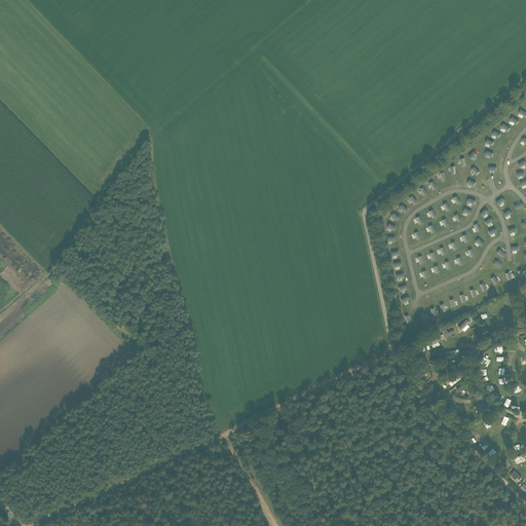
[(466,324),(468,322),(465,320),(458,328),(464,333),(470,327),(466,324)]
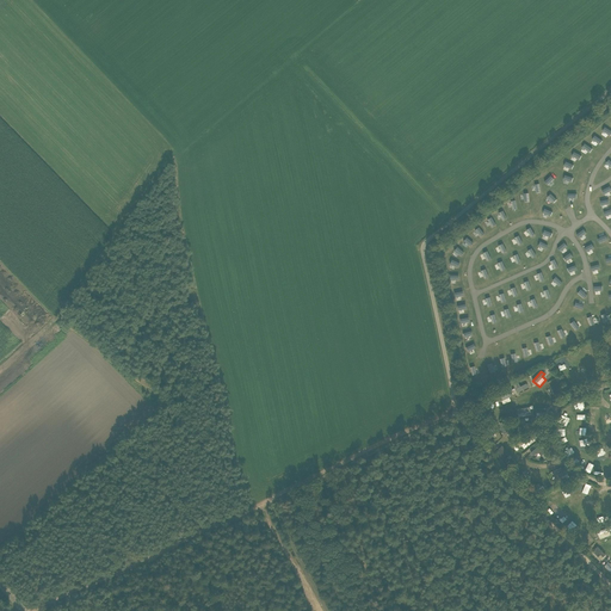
[(518,382),(512,384),(514,388),(512,389),(514,394),(528,388),(526,383),(519,386),(518,382)]
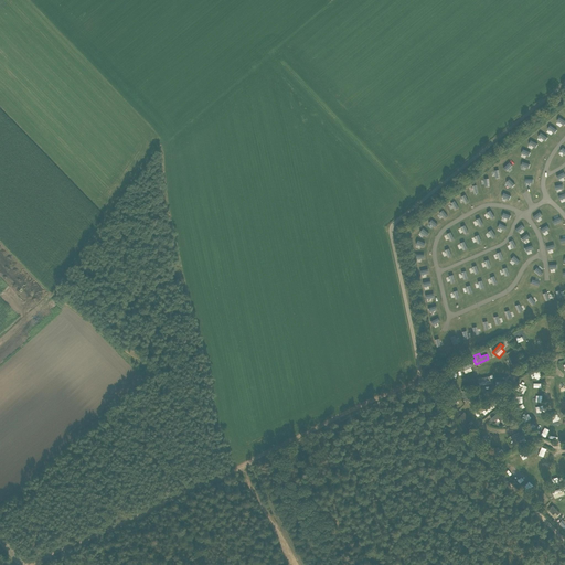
[(459,366),(461,372),(464,371),(465,374),(471,372),(470,368),(471,366),(468,358),(462,360),(464,365),(459,366)]
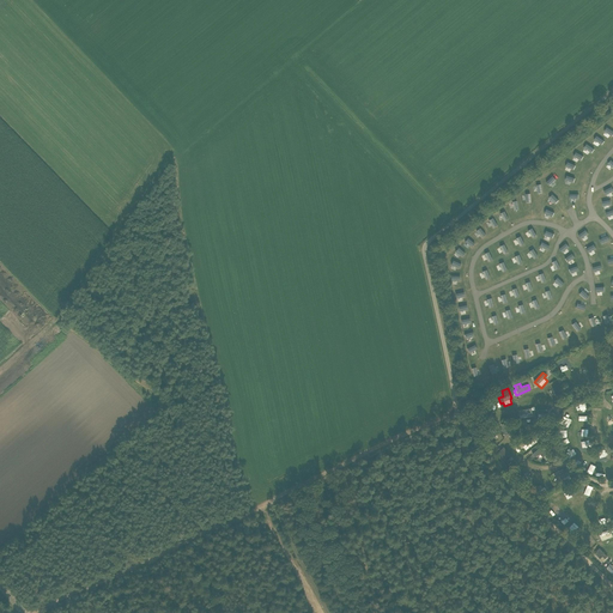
[(519,411),(520,418),(536,416),(535,407),(519,411)]
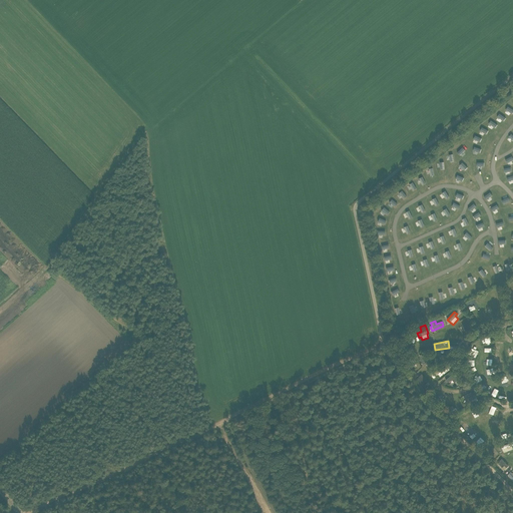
[(411,358),(408,360),(414,368),(417,366),(411,358)]
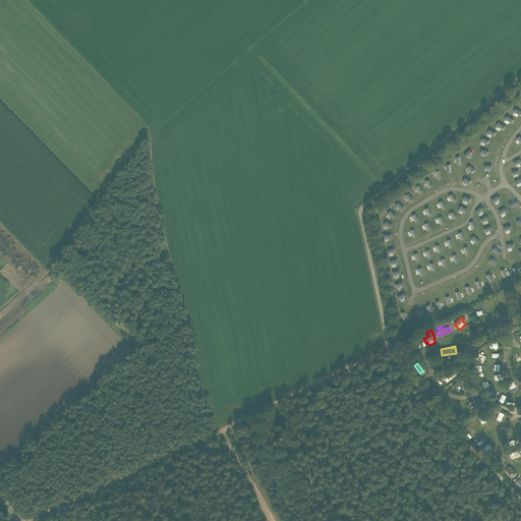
[(442,375),(445,383),(455,378),(451,370),(442,375)]
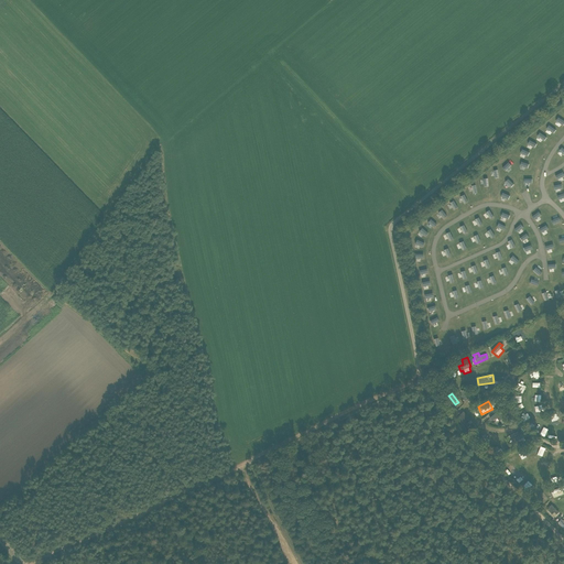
[(462,425),(470,419),(464,411),(456,416),(462,425)]
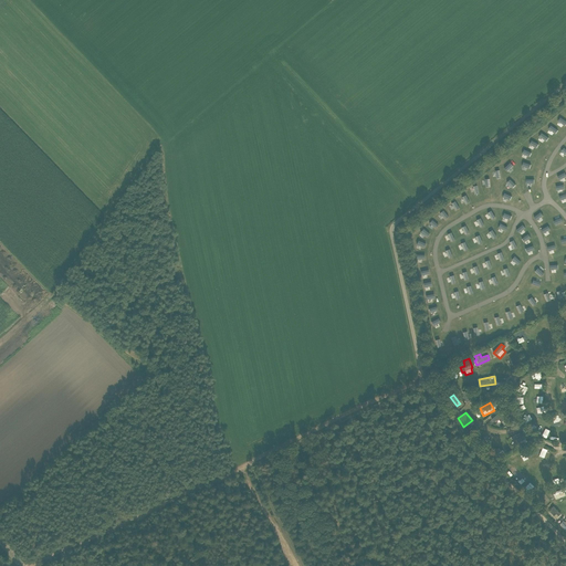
[(475,436),(480,430),(473,425),(470,430),(475,436)]
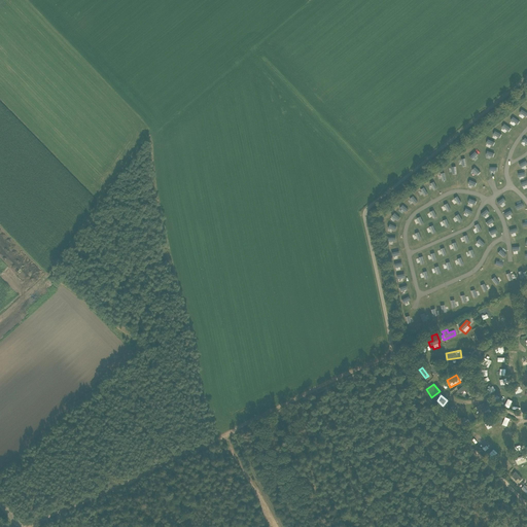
[(453,417),(458,412),(451,406),(447,410),(453,417)]
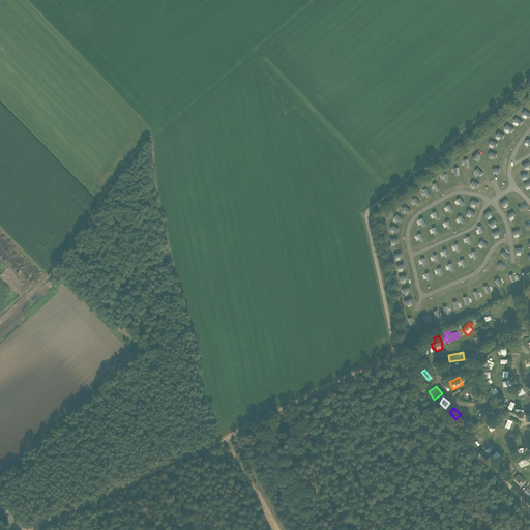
[(517,461),(520,468),(529,464),(526,457),(517,461)]
